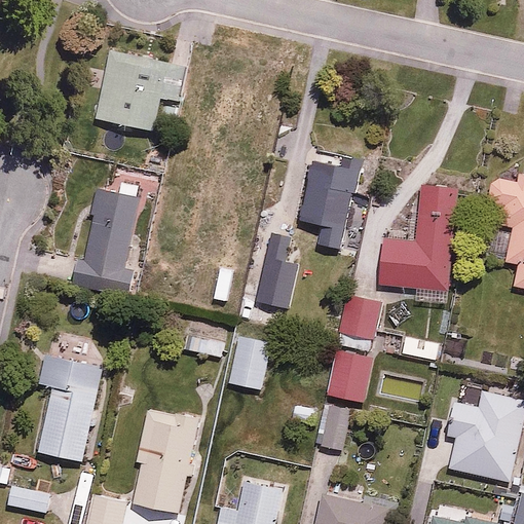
[(178,104),(186,67),(111,48),(94,117),(152,132),(160,100),(178,104)]
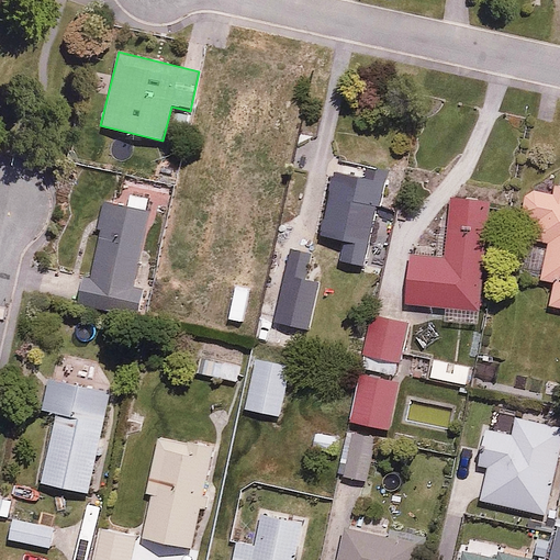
[(385,174),(359,168),(358,176),(336,171),(322,236),(344,241),(340,258),(366,264),(385,174)]
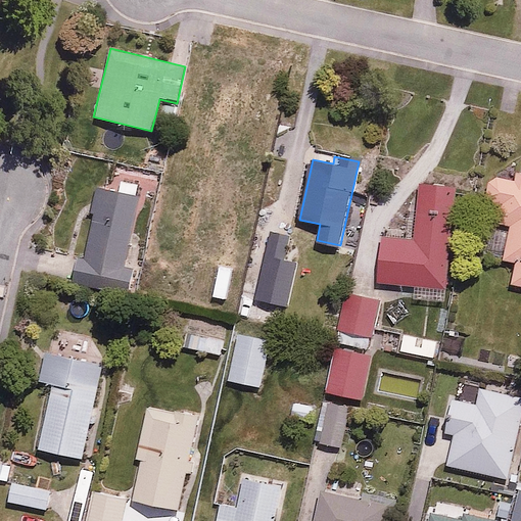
[(489,181),(486,187),(486,195),(489,202),(500,207),(495,225),(509,228),(502,259),(515,263),(510,286),(520,288),(520,174),(517,174),(516,181),(495,176),(489,181)]
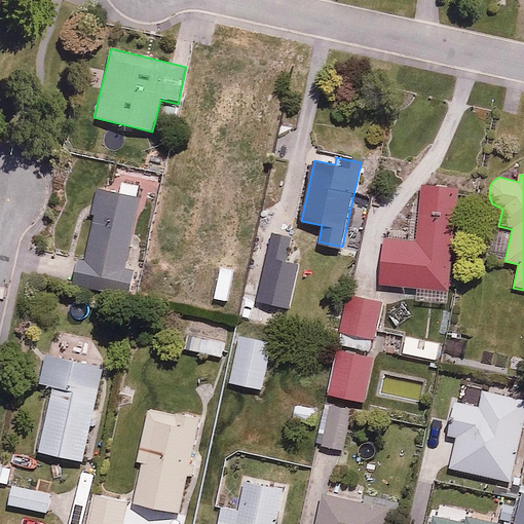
[(138,184),(119,180),(117,192),(99,188),(80,270),(121,279),(140,197),(135,195),(138,184)]
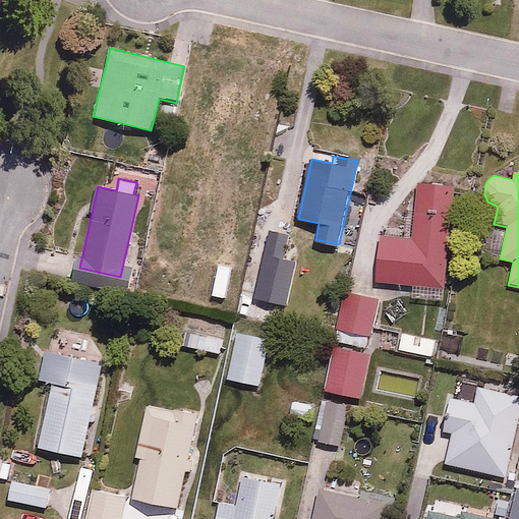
[(411,238),(380,236),(378,283),(409,284),(408,297),(444,299),(449,188),(414,187),(411,238)]
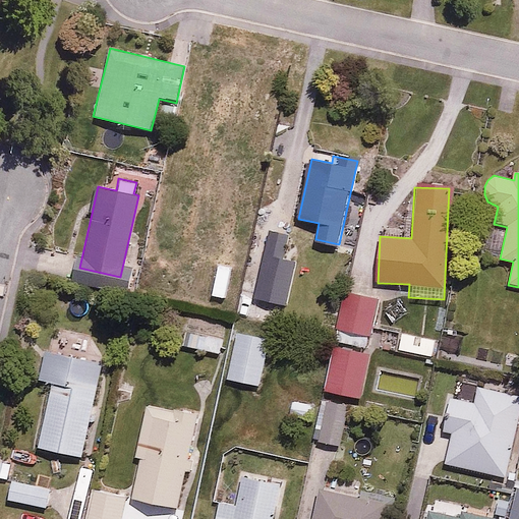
[(297,236),(266,231),(255,300),(287,304),(297,236)]
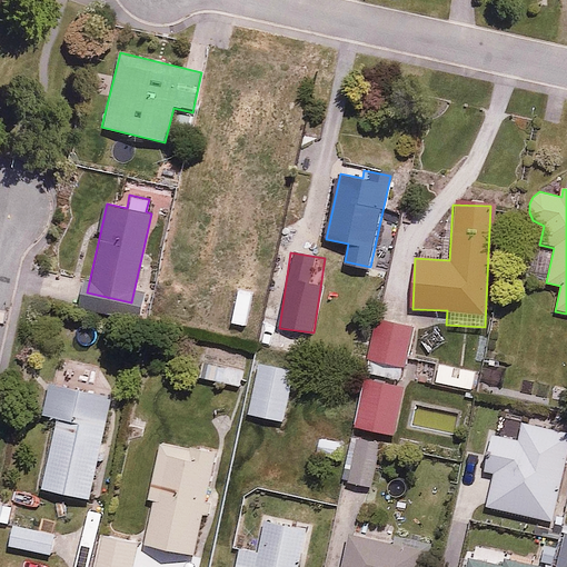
[(413,327),(375,318),(366,356),(404,366),(413,327)]
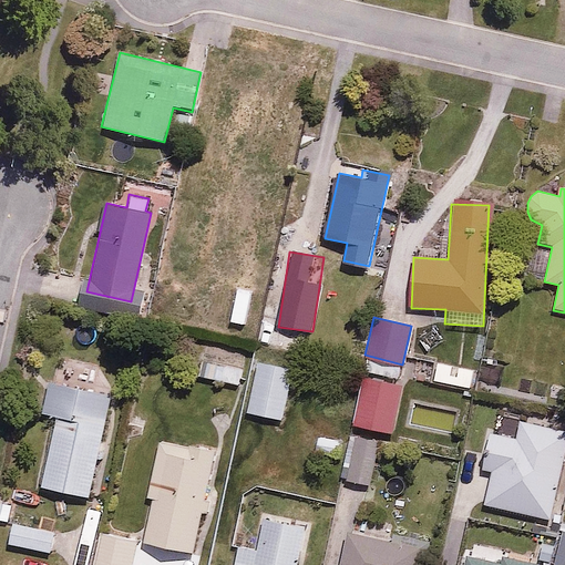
[(294,365),(258,358),(247,413),(283,420),(294,365)]
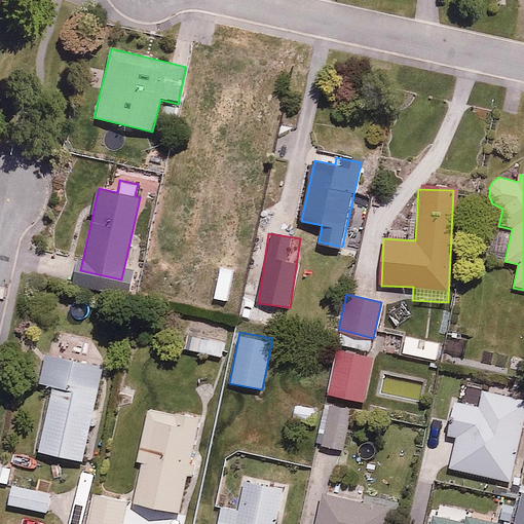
[(441,342),(405,334),(401,352),(437,362),(441,342)]
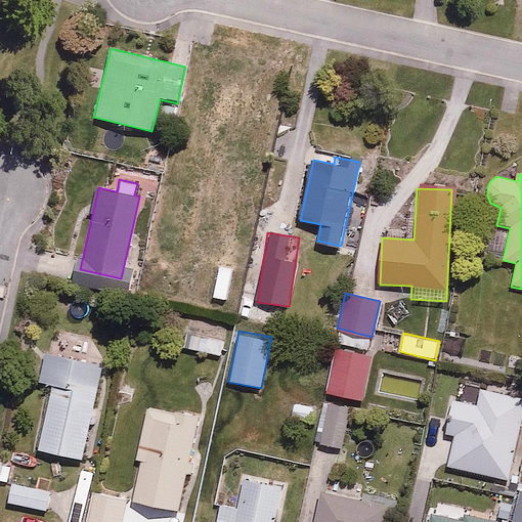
[(219,342),(192,336),(189,348),(216,355),(219,342)]
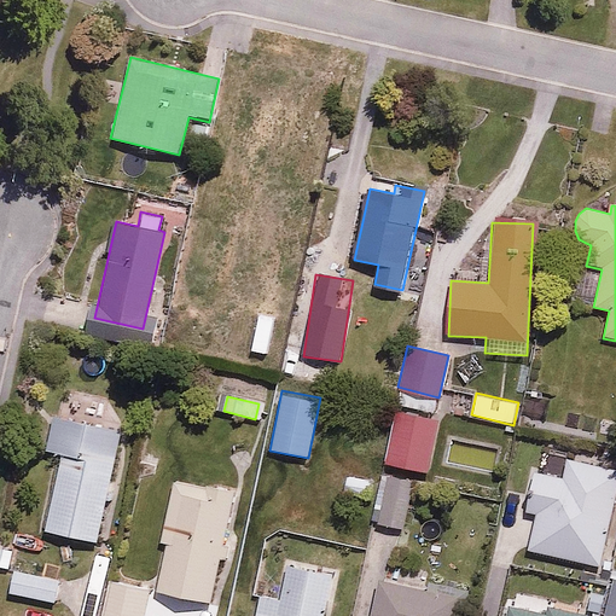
[(439,419),(395,412),(385,465),(430,472),(439,419)]
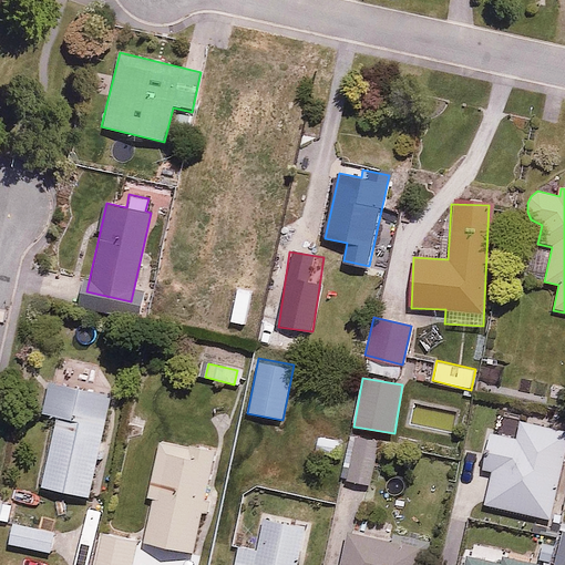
[(48,382),(40,417),(55,420),(39,486),(86,499),(113,392),(67,380),(64,387),(48,382)]
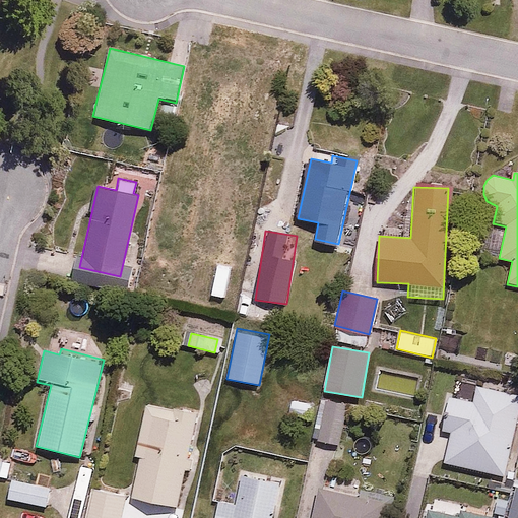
[(517,424),(517,398),(479,389),(476,402),(444,394),(428,458),(505,477),(517,424)]
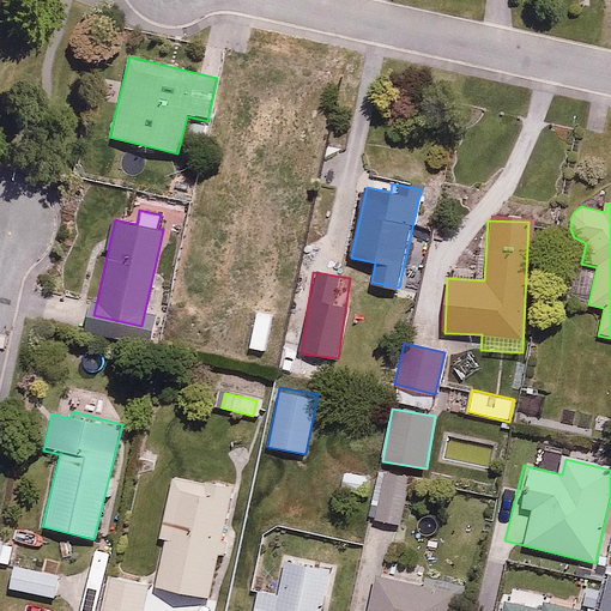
[(411,476),(377,470),(368,520),(401,526),(411,476)]
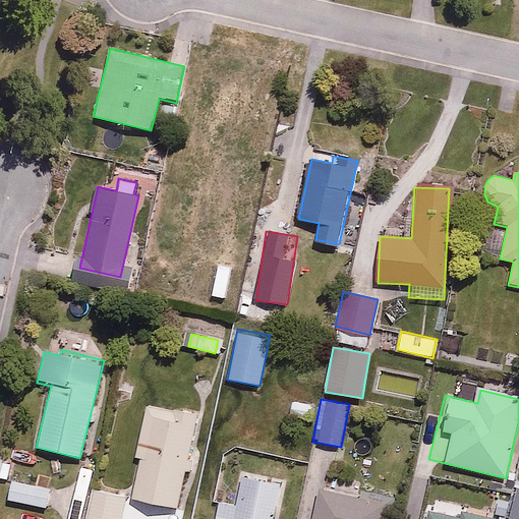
[(196,417),(148,406),(127,495),(176,506),(196,417)]
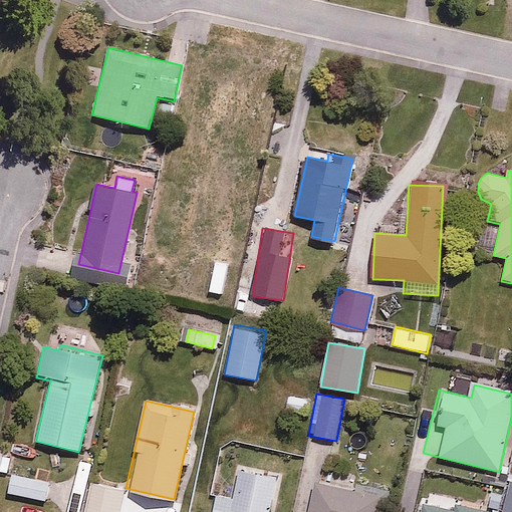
[(267,511),(276,475),(238,467),(231,497),(216,494),(212,511),(267,511)]
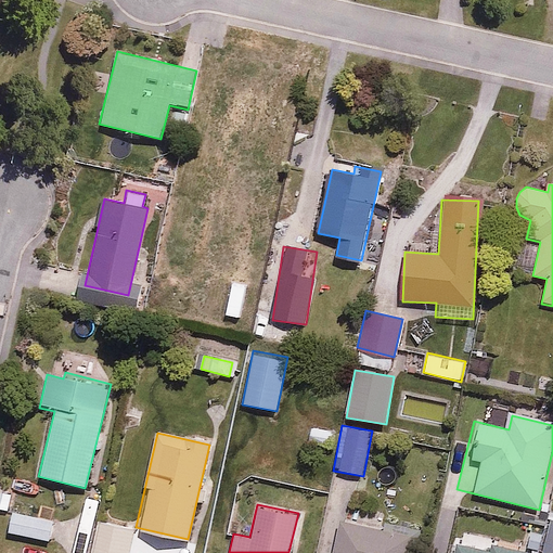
[(56,522),(11,511),(7,532),(51,543),(56,522)]
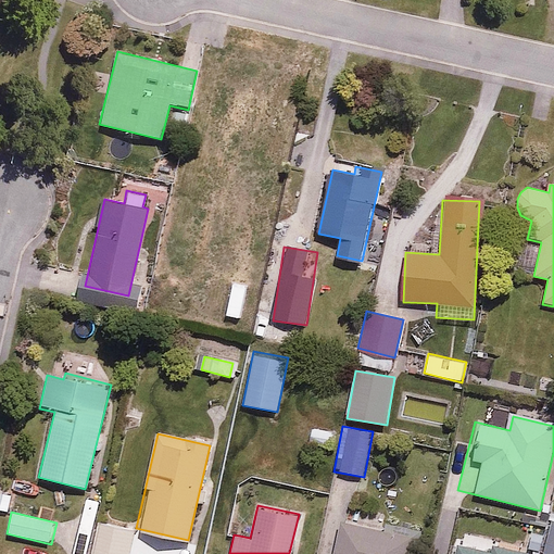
[(130,553),(137,532),(99,521),(89,553),(130,553)]
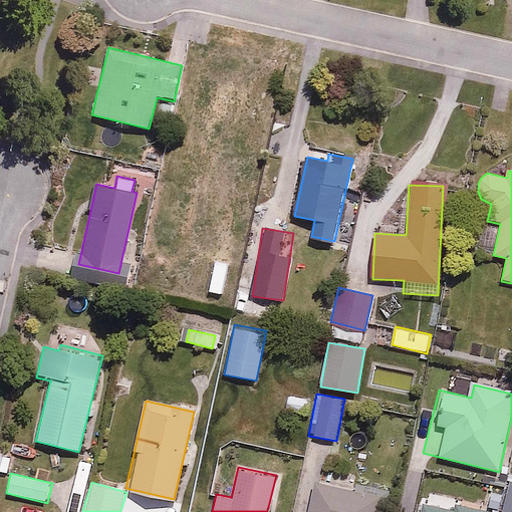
[(377,511),(384,489),(356,484),(354,491),(315,483),(308,511),(377,511)]
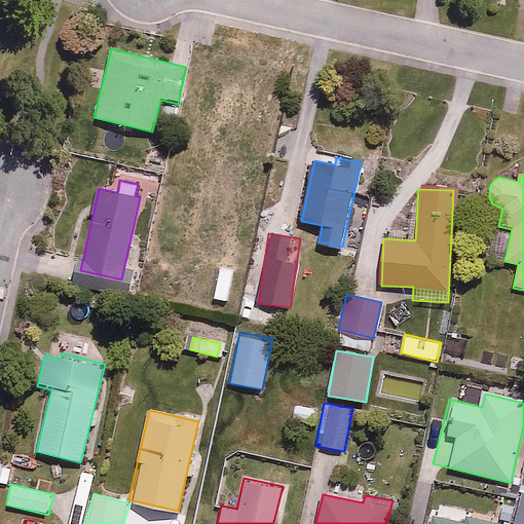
[(523,523),(523,494),(520,494),(513,523),(523,523)]
